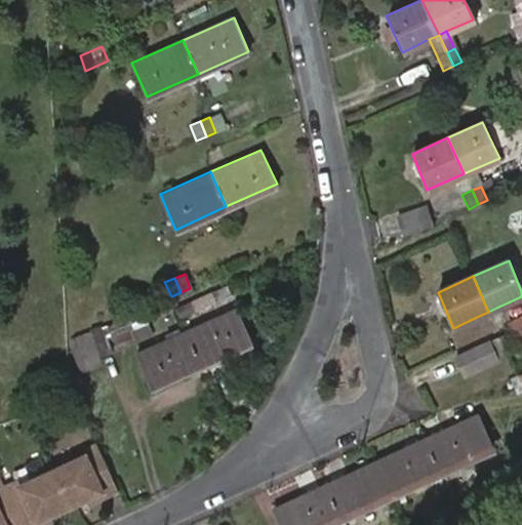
[(71,338),(89,330),(89,288),(76,288),(77,307),(71,308),(71,338)]
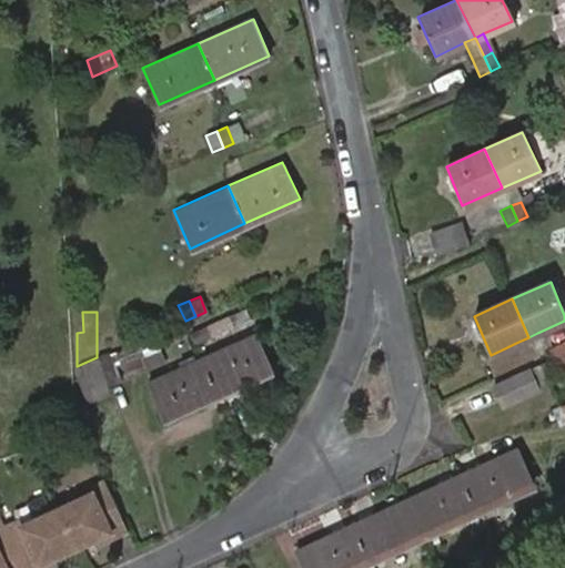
[(209,335),(205,325),(190,332),(193,342),(209,335)]
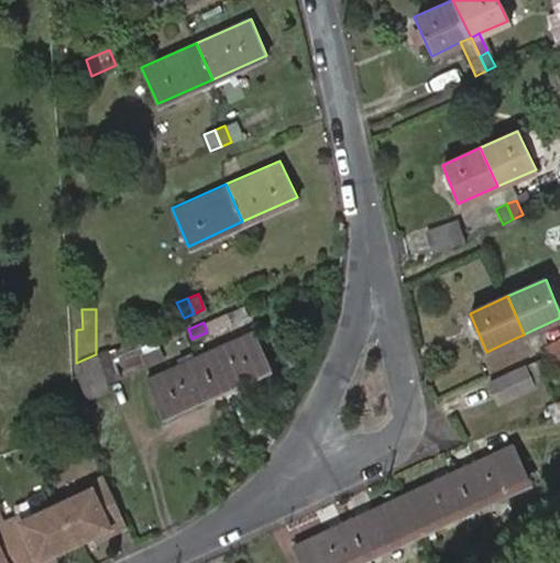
[(198,354),(215,390),(270,367),(253,330),(198,354)]
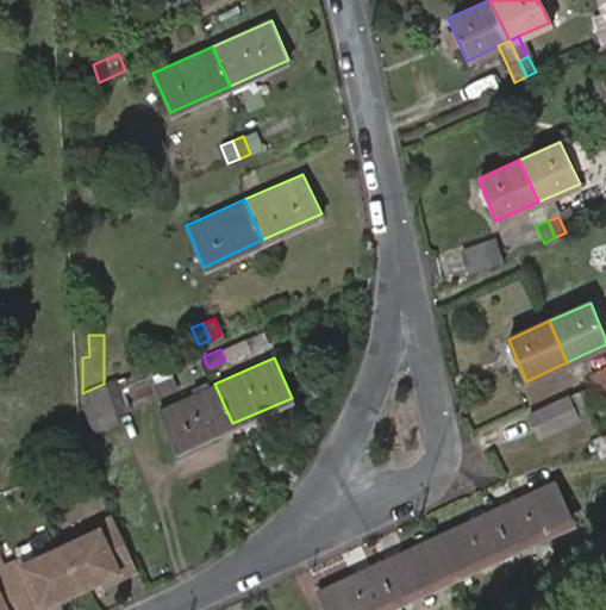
[(576,358),(567,362),(580,391),(589,386),(576,358)]
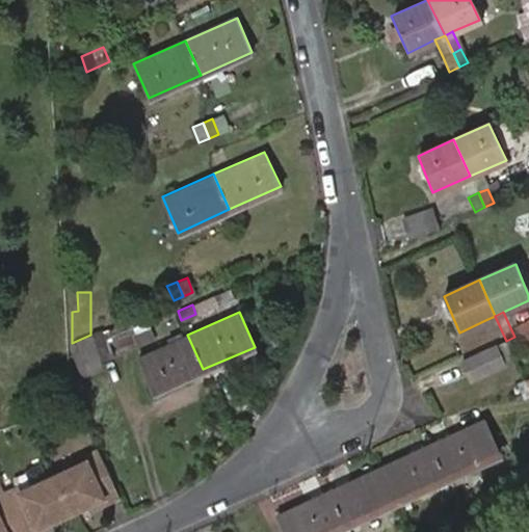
[(495,316),(485,320),(497,345),(506,341),(495,316)]
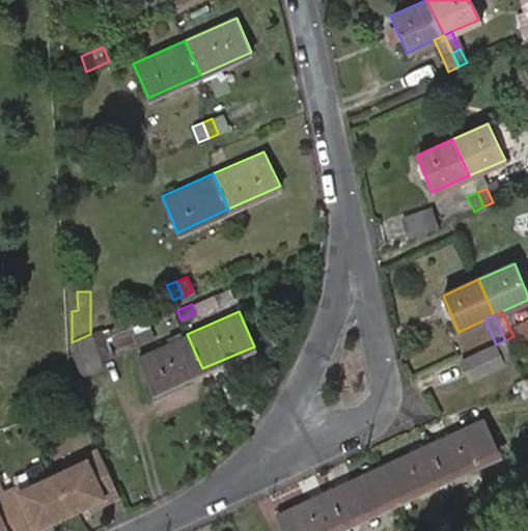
[(527,319),(516,326),(527,351),(527,319)]
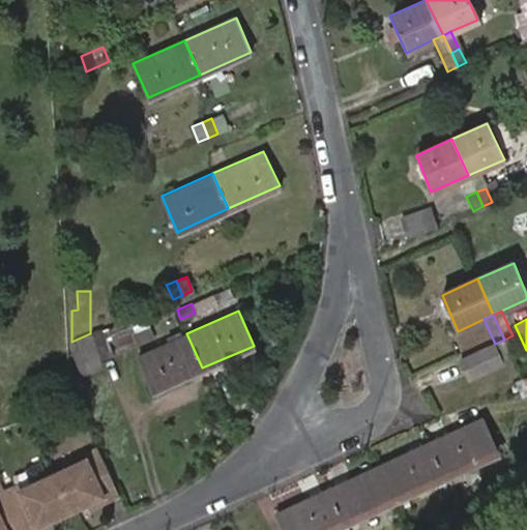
[(116,356),(104,328),(68,344),(84,379),(107,369),(105,362),(116,356)]
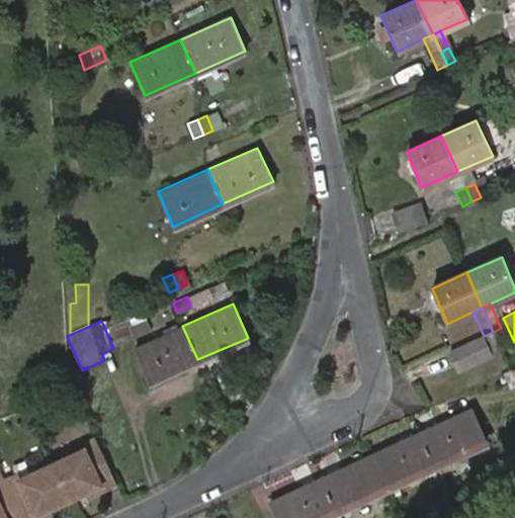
[(147,381),(197,359),(182,326),(133,348),(147,381)]
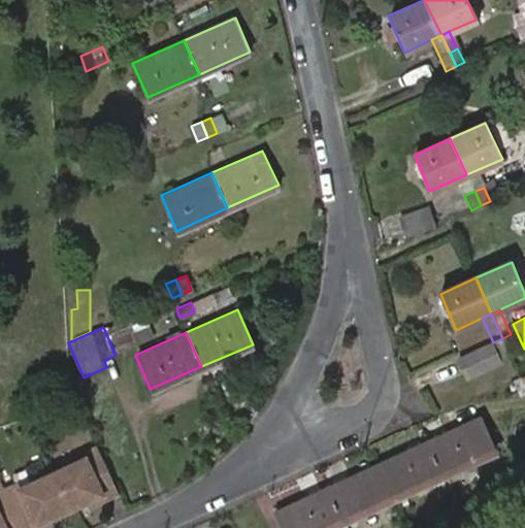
[(502,338),(510,354),(517,350),(511,334),(502,338)]
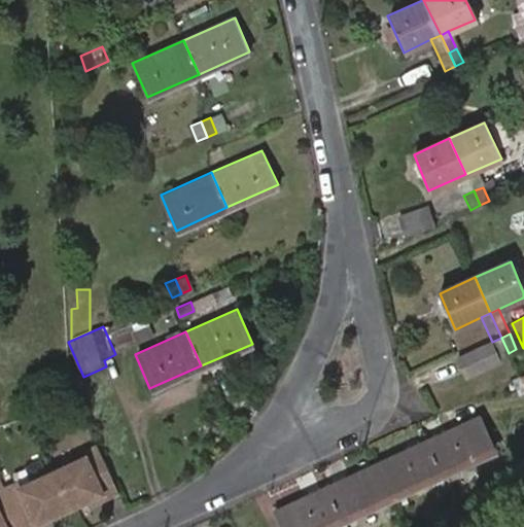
[(499,356),(509,353),(501,338),(492,342),(457,357),(467,382),(501,366),(499,356)]
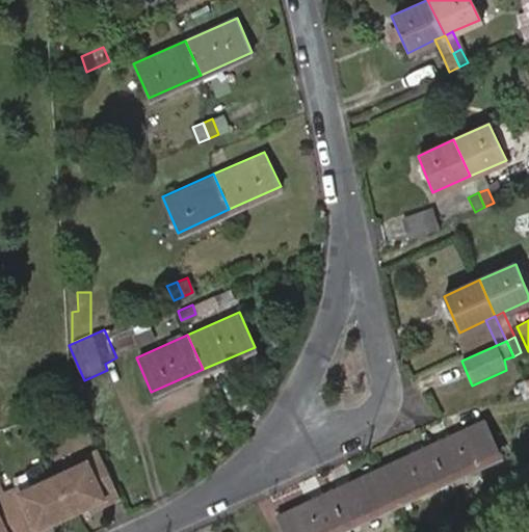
[(444,476),(495,452),(480,420),(428,443),(444,476)]
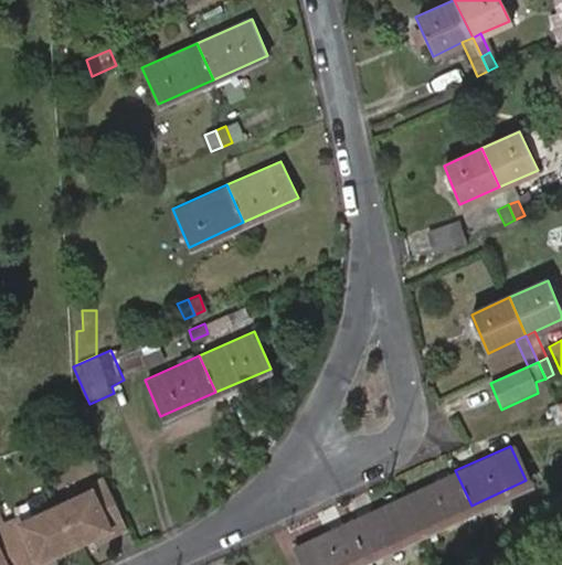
[(401,496),(417,531),(472,505),(455,470),(401,496)]
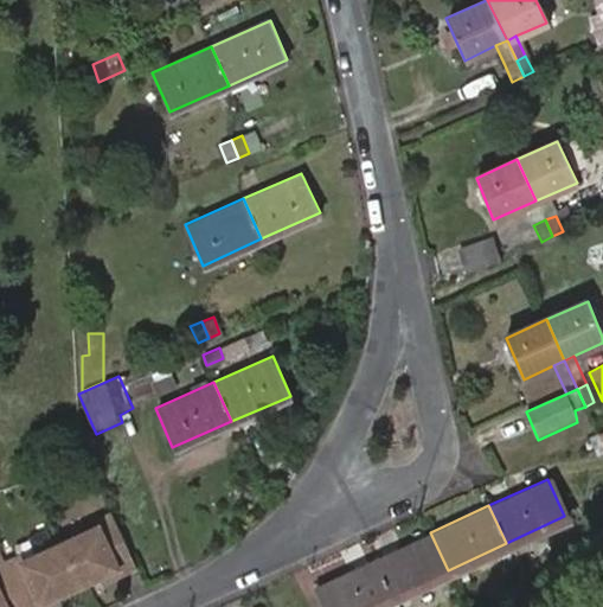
[(94,528),(56,544),(76,586),(114,569),(111,563),(128,556),(109,516),(91,524),(94,528)]
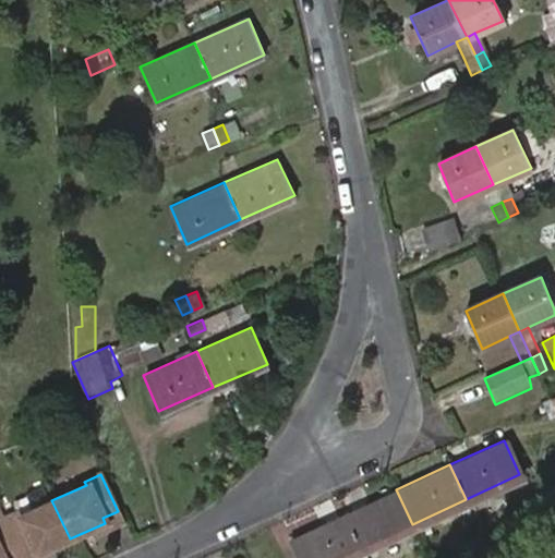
[(360,549),(412,524),(396,489),(342,513),(360,549)]
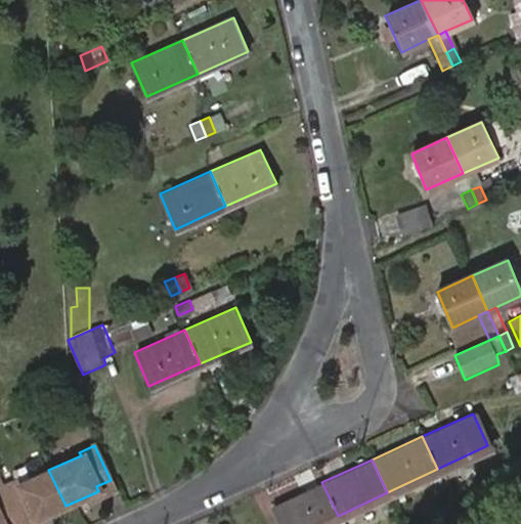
[(15,482),(1,488),(17,523),(30,517),(32,522),(66,506),(48,470),(16,485),(15,482)]
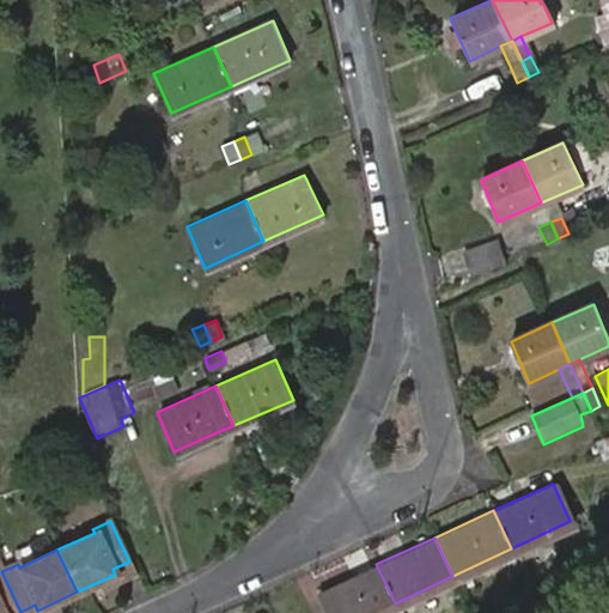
[(318,590),(328,612),(372,612),(395,604),(376,564),(318,590)]
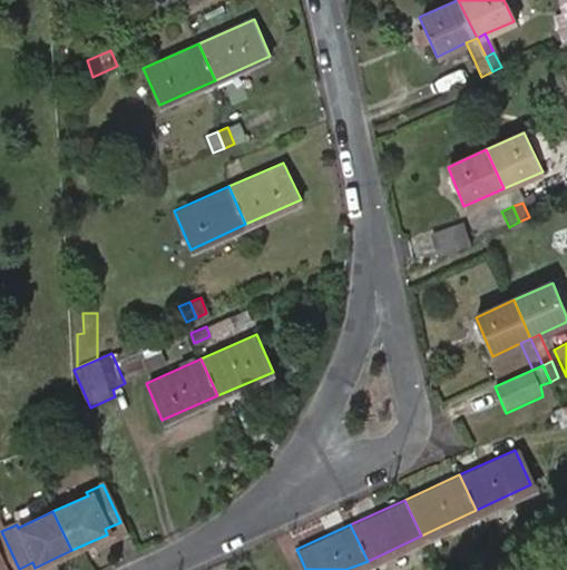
[(0,569),(16,569),(19,569),(1,531),(0,531),(0,569)]
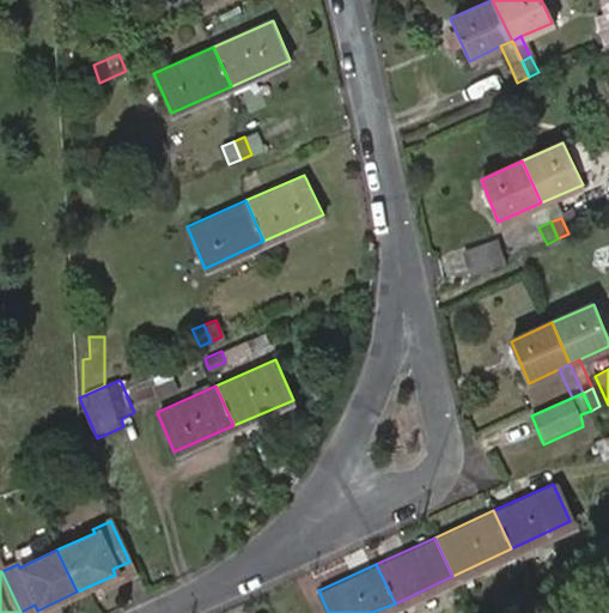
[(531,593),(540,608),(550,604),(542,588),(531,593)]
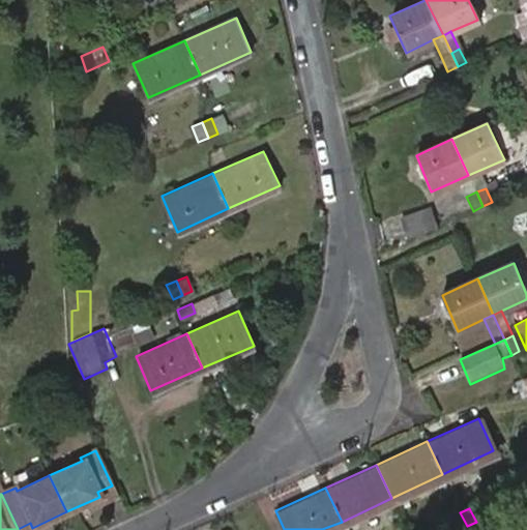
[(458,529),(467,526),(460,512),(450,517),(458,529)]
